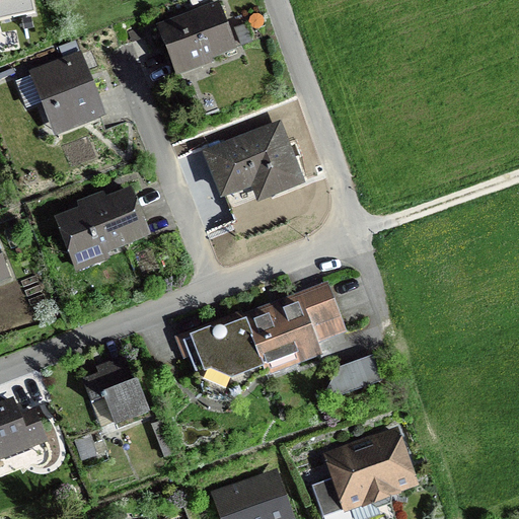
[(218,2),(156,26),(175,77),(213,63),(212,60),(237,50),(218,2)]
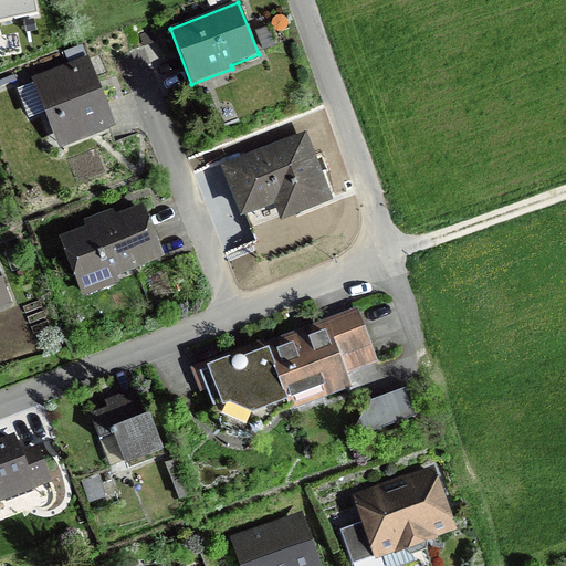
[(271,24),(255,32),(265,53),(280,46),(271,24)]
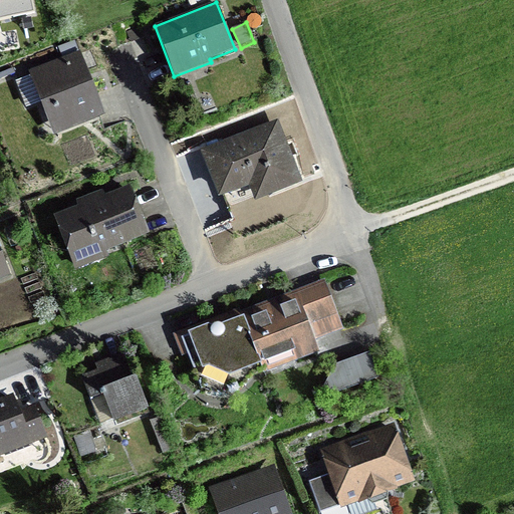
[(126,32),(132,43),(144,37),(139,27),(126,32)]
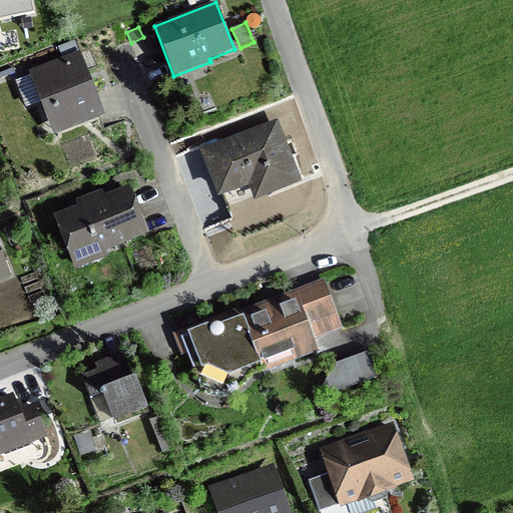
[(104,115),(75,40),(58,47),(62,58),(28,71),(30,76),(16,81),(26,108),(32,105),(40,125),(48,122),(53,135),(104,115)]
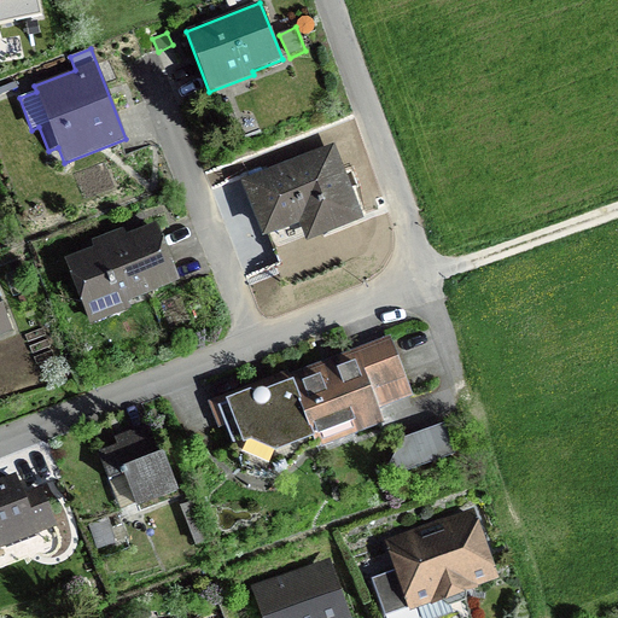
[(0,95),(19,88),(16,82),(0,87),(0,95)]
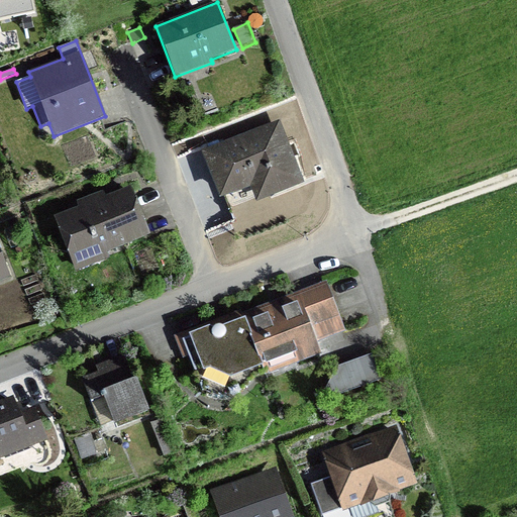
[(279,120),(201,150),(220,199),(224,198),(228,208),(252,198),(254,203),(304,184),(279,120)]
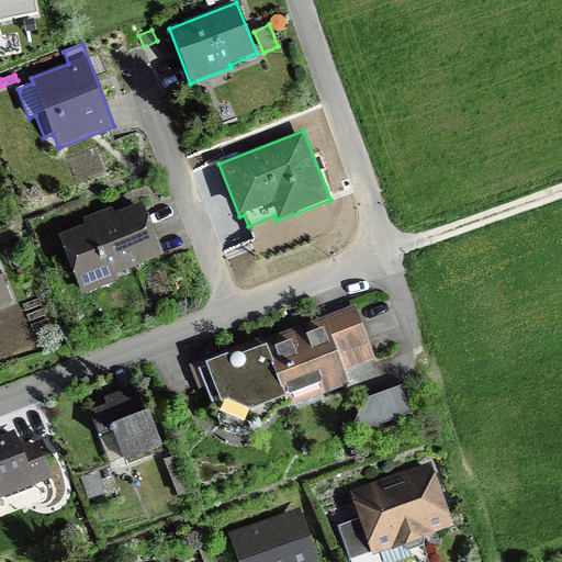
[(86,225),(59,236),(82,295),(120,281),(117,276),(164,257),(142,203),(114,214),(112,208),(83,218),(86,225)]
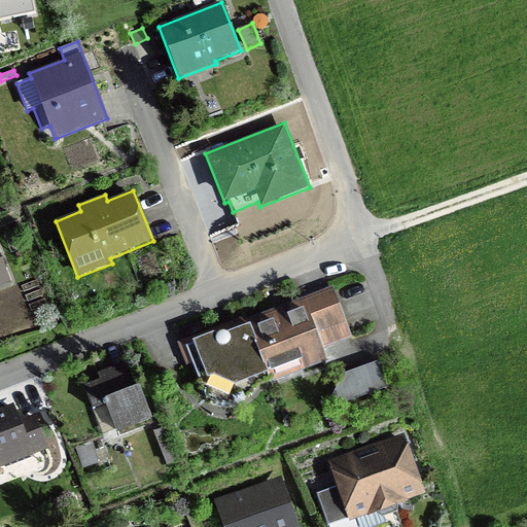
[(0,289),(12,285),(0,252),(0,289)]
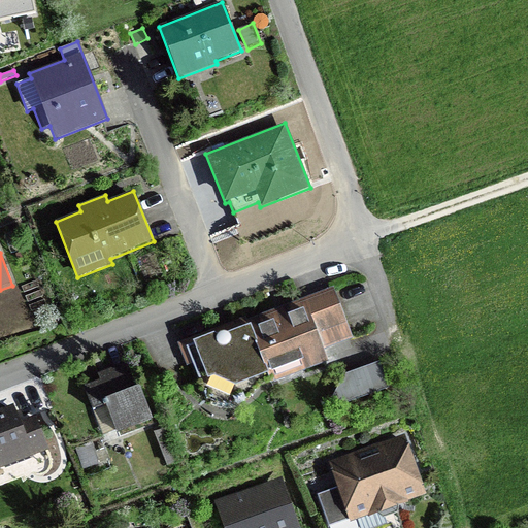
[(333,288),(245,321),(266,377),(270,387),(329,365),(324,351),(353,340),(333,288)]
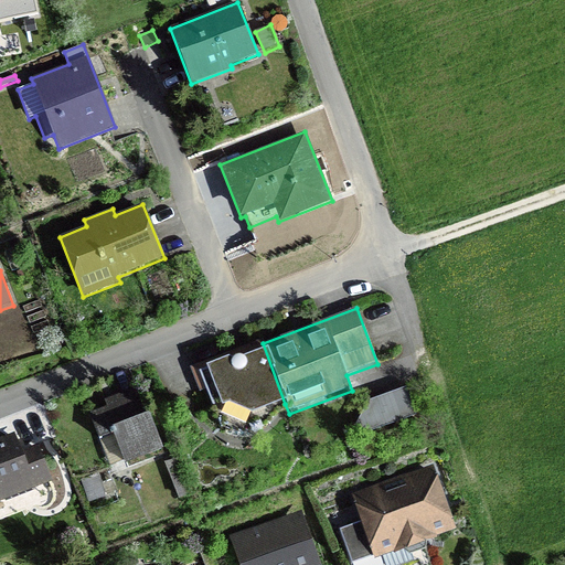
[(285,404),(263,343),(263,339),(189,368),(201,392),(206,391),(213,407),(221,404),(222,408),(225,408),(221,416),(246,427),(252,416),(285,404)]
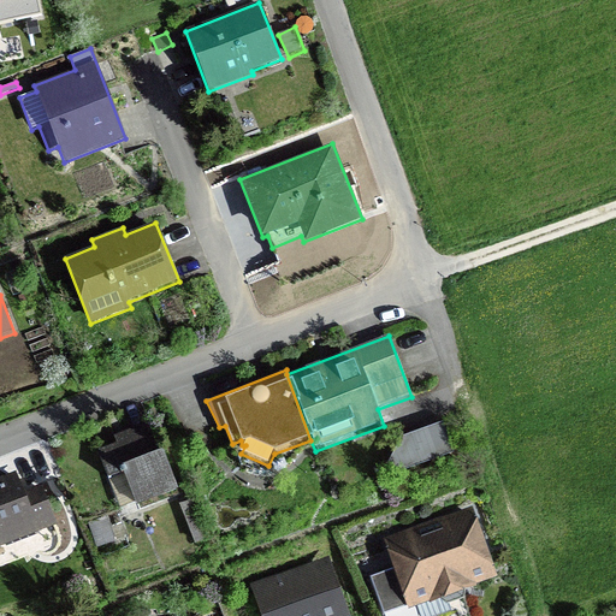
[(158,455),(147,424),(113,436),(117,443),(98,450),(119,509),(134,503),(136,509),(178,493),(163,452),(158,455)]
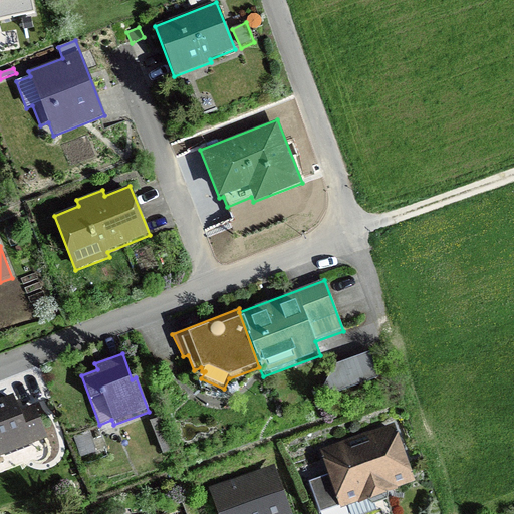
[(378,378),(369,353),(316,372),(326,398),(378,378)]
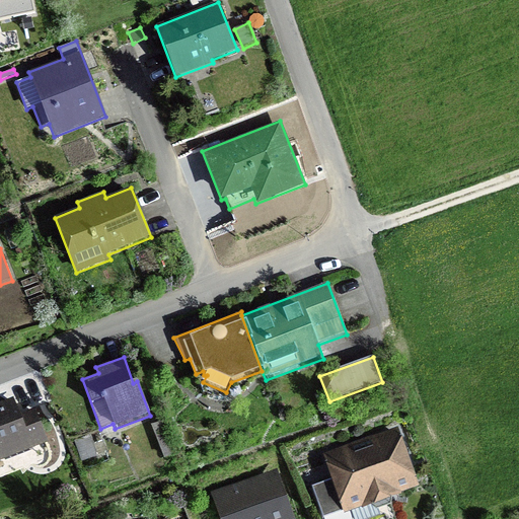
[(13,397),(0,402),(0,463),(49,445),(34,409),(19,415),(13,397)]
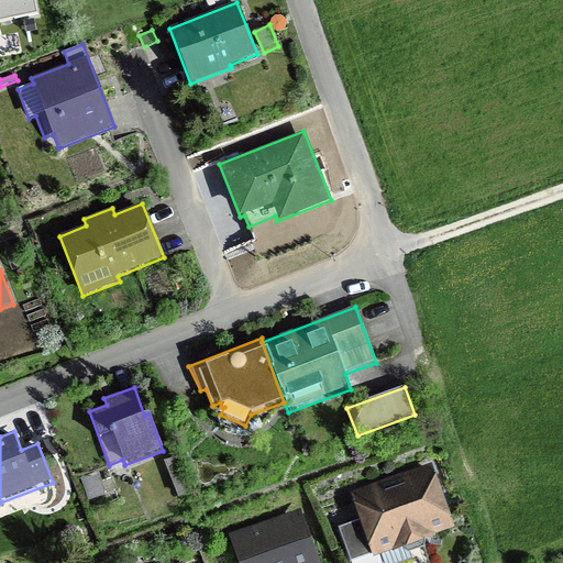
[(164,461),(178,496),(189,492),(175,457),(164,461)]
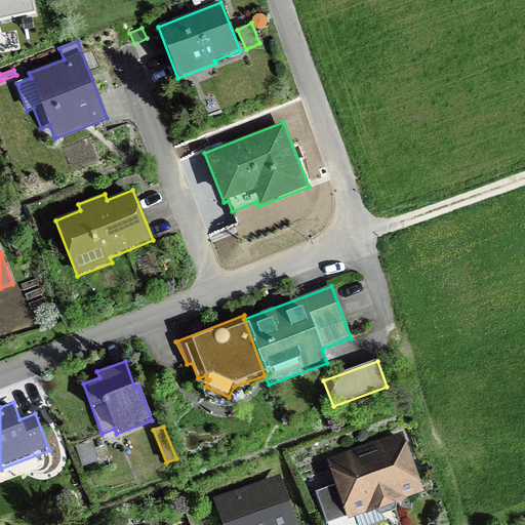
[(403,433),(326,459),(334,485),(315,492),(326,524),(327,524),(328,524),(365,524),(374,522),(371,513),(425,495),(403,433)]
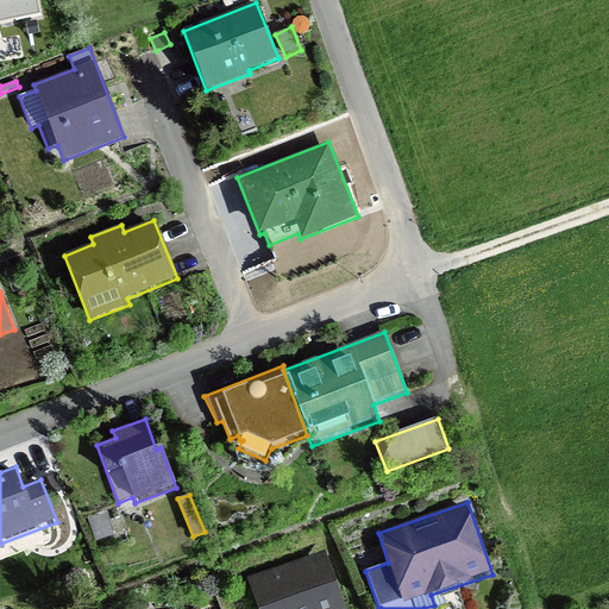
[(87,516),(96,542),(127,532),(121,515),(110,519),(106,509),(87,516)]
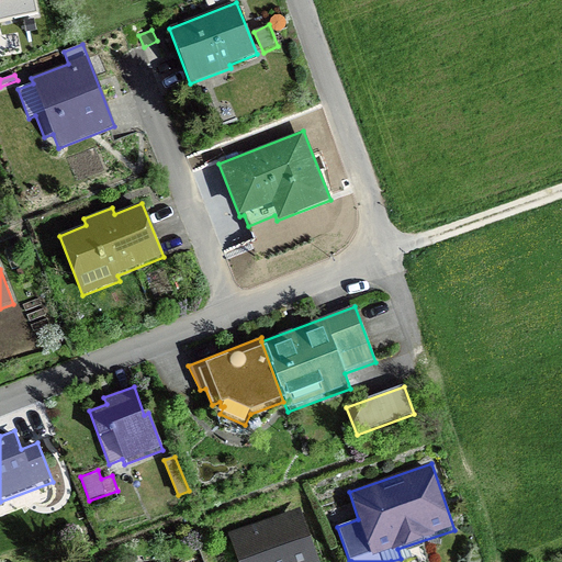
[(318,561),(300,508),(227,534),(237,561),(318,561)]
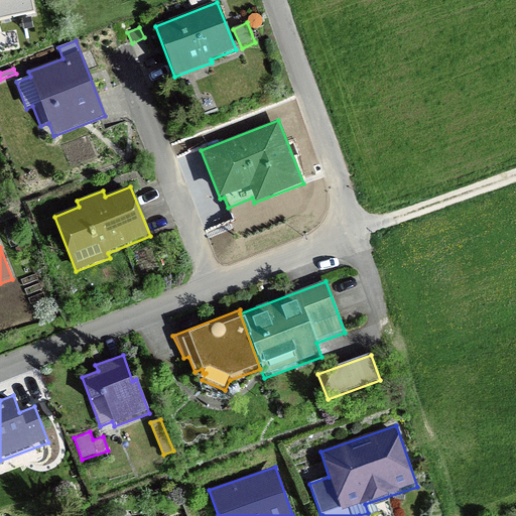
[(18,473),(17,479),(20,484),(26,486),(31,483),(33,477),(30,472),(24,470),(18,473)]
